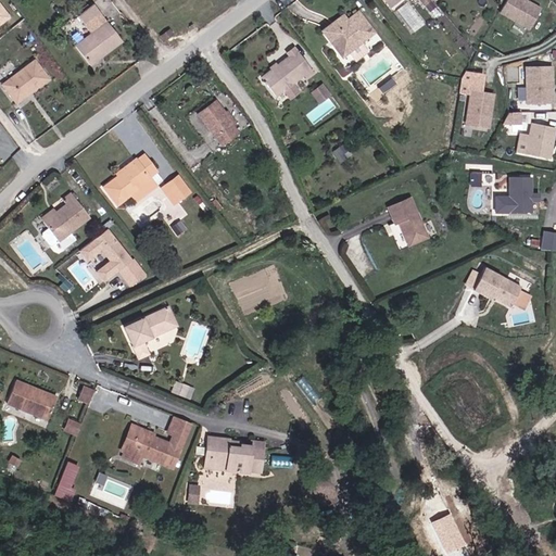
[(508,0),(502,12),(531,28),(542,10),(523,0),(508,0)]
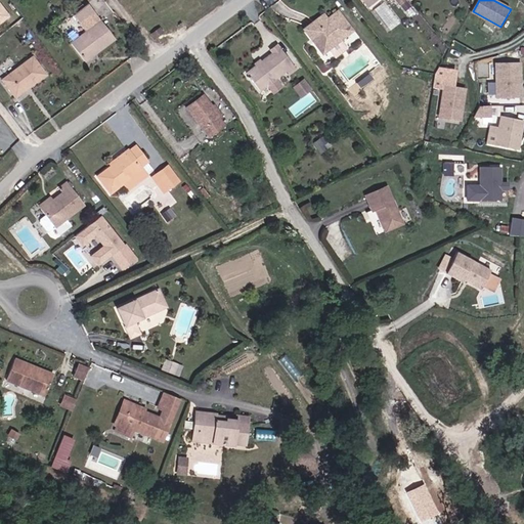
[(0,24),(10,15),(0,3),(0,24)]
